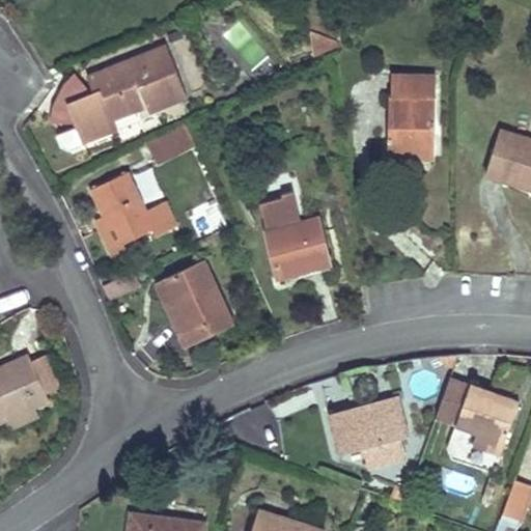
[(338,40),(312,32),(314,54),(340,45),(338,40)]
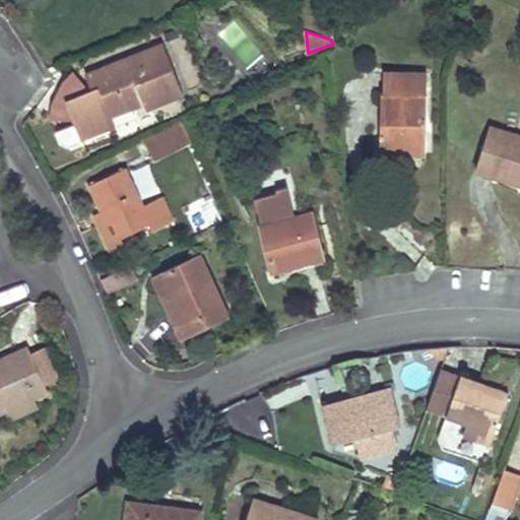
[(183,94),(163,45),(85,75),(91,91),(90,92),(88,93),(87,95),(85,98),(83,100),(82,102),(81,104),(80,106),(79,109),(78,112),(77,115),(76,121),(77,123),(77,128),(79,131),(81,139),(114,126),(111,116),(142,104),(144,110),(183,94)]
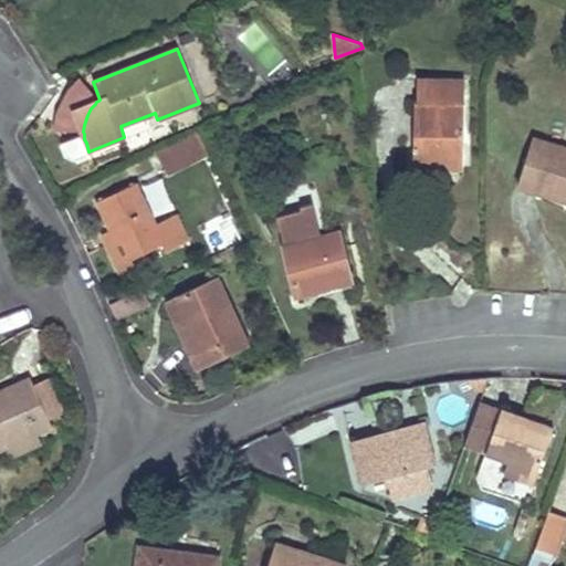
[(98,101),(79,76),(65,88),(54,113),(51,130),(83,132),(84,125),(85,122),(86,118),(87,115),(88,113),(90,111),(91,108),(93,106),(95,104),(96,102),(98,101)]
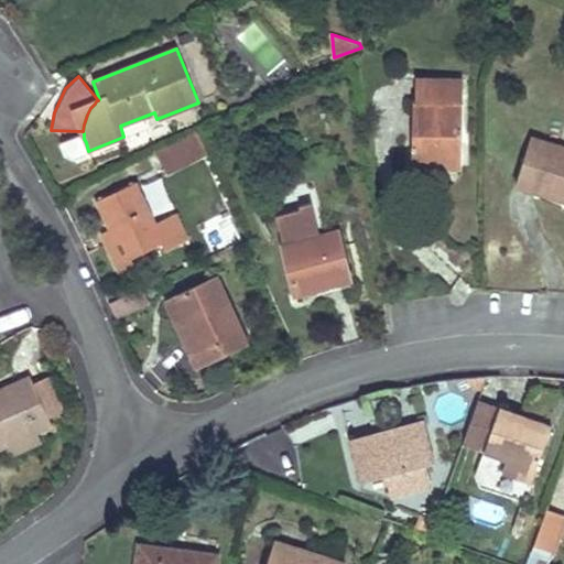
[(413,100),(412,165),(462,166),(464,79),(431,78),(418,78),(418,100),(413,100)]
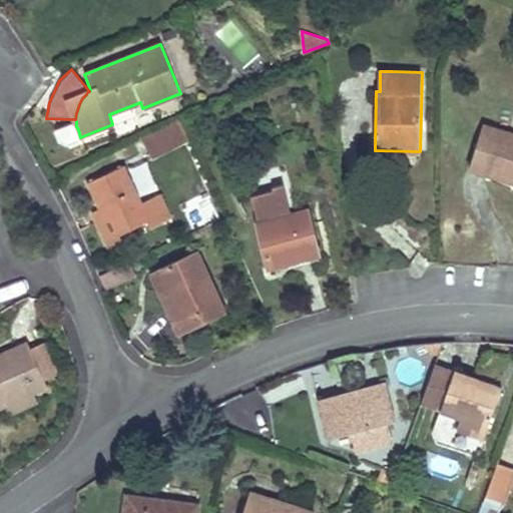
[(178,117),(141,135),(152,157),(189,140),(178,117)]
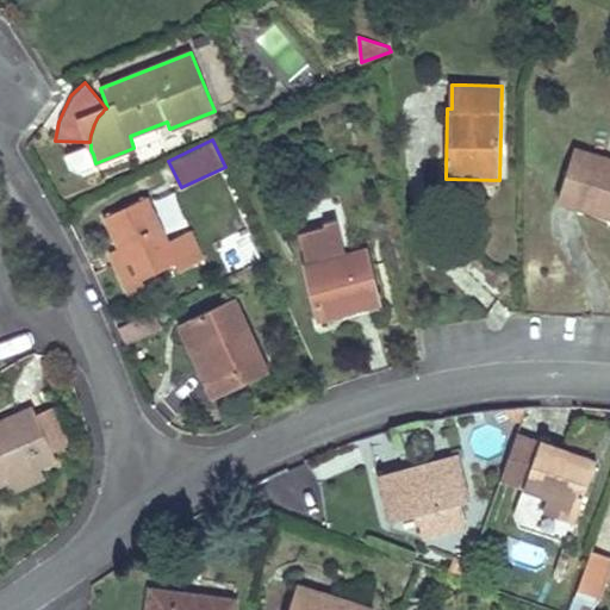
[(609,209),(609,160),(573,149),(558,199),(608,216),(609,210),(609,209)]
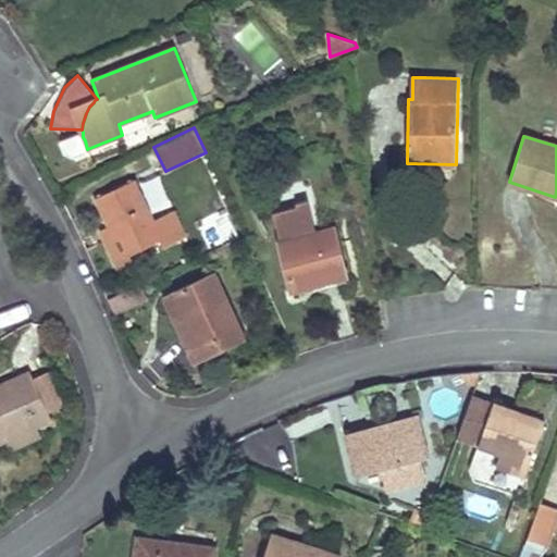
[(134,181),(97,198),(111,227),(115,225),(130,256),(160,240),(163,248),(186,237),(173,211),(152,221),(134,181)]
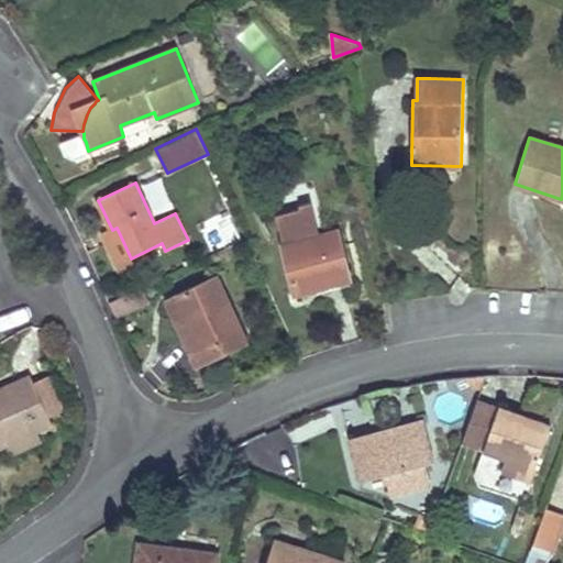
[(298,208),(275,214),(295,291),(316,286),(313,280),(345,272),(340,249),(335,232),(319,236),(310,202),(298,205),(298,208)]
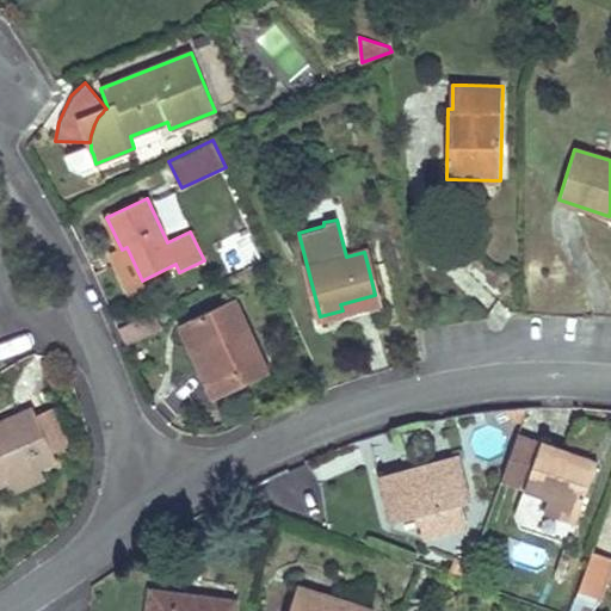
[(129,287),(142,281),(127,247),(122,250),(124,255),(116,259),(129,287)]
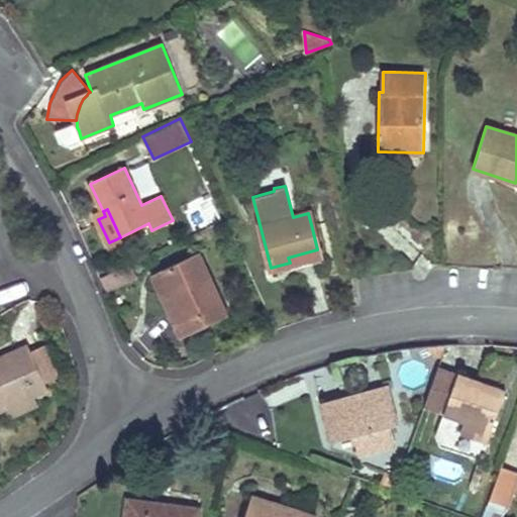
[(325,225),(312,228),(317,249),(319,255),(332,252),(325,225)]
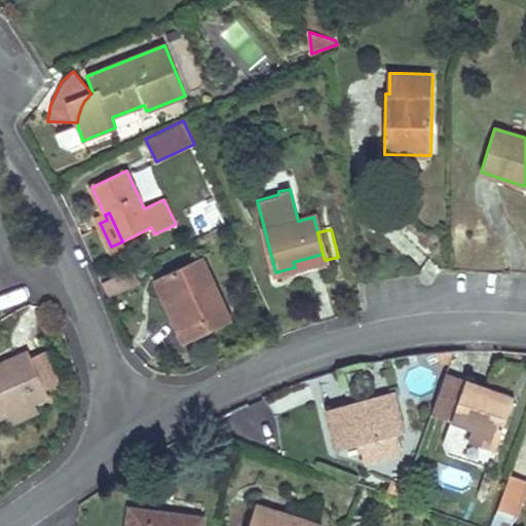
[(325,260),(323,254),(293,262),(295,267),(296,274),(326,266),(325,260)]
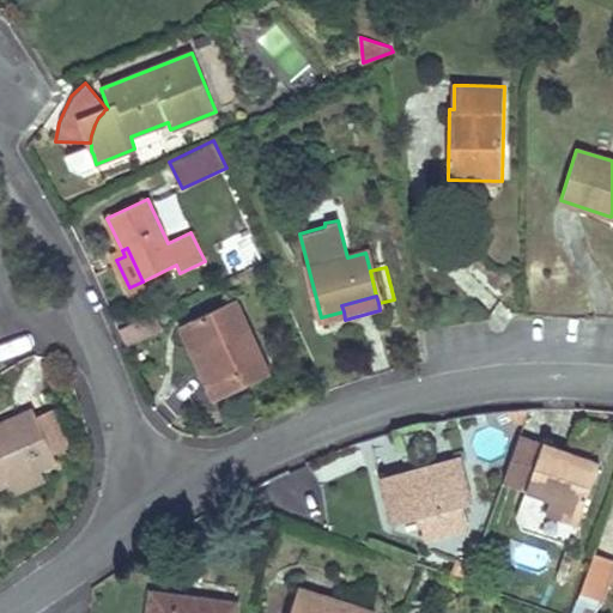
[(269,374),(236,303),(181,328),(205,380),(213,376),(222,395),(269,374)]
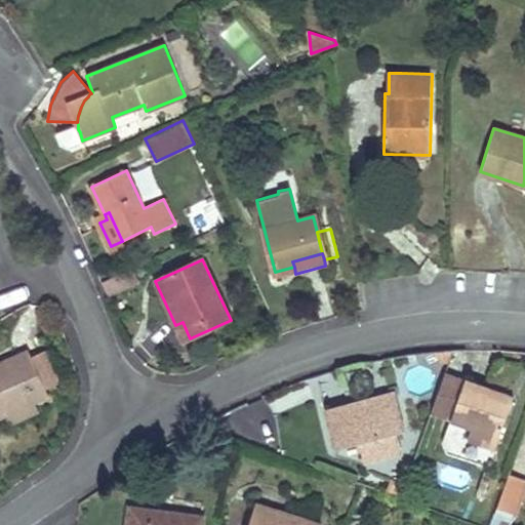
[(184,341),(190,338),(183,322),(175,325),(184,341)]
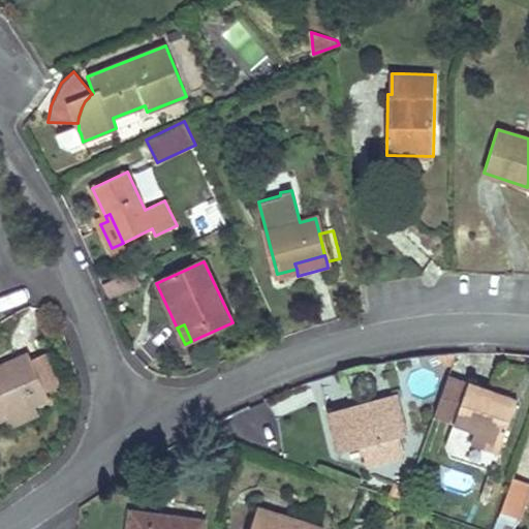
[(34,404),(49,398),(45,391),(31,361),(29,353),(0,366),(0,370),(0,372),(0,371),(0,419),(6,417),(9,427),(38,413),(34,404)]
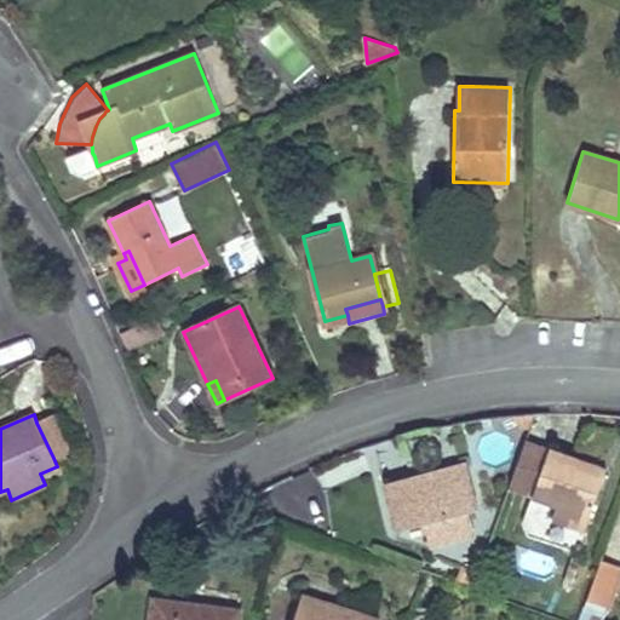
[(53,414),(36,423),(53,458),(69,449),(53,414)]
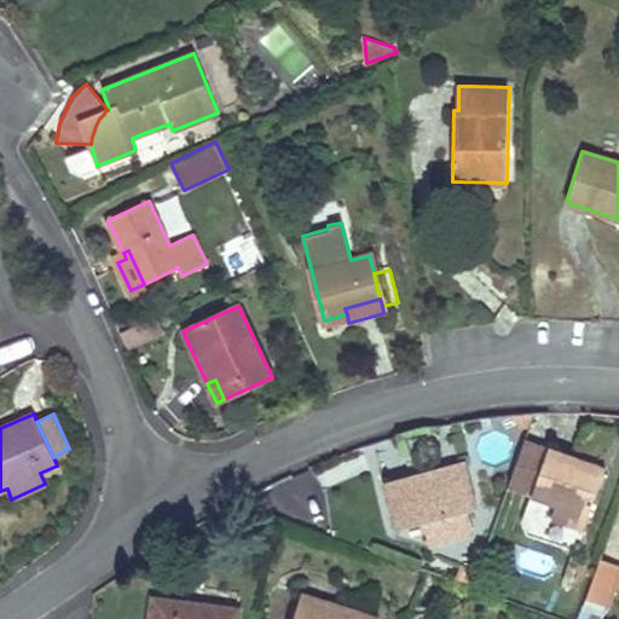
[(525,440),(512,476),(534,485),(548,449),(525,440)]
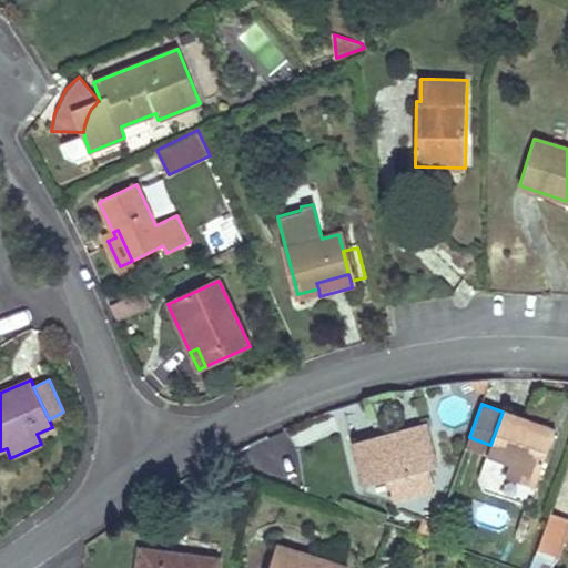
[(556,429),(503,412),(490,445),(479,479),(483,490),(528,506),(556,429)]
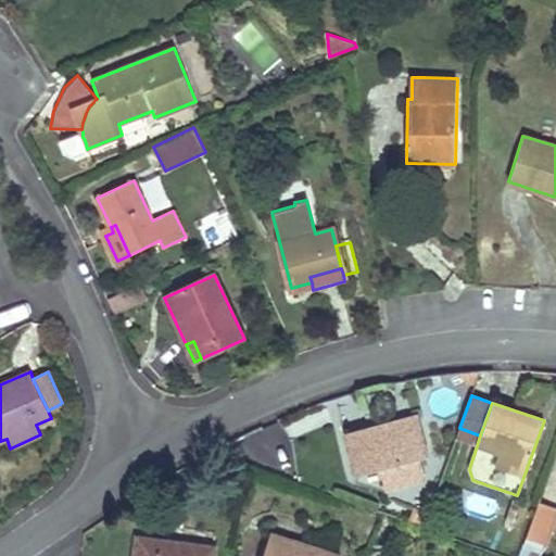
[(417,416),(344,436),(354,474),(380,467),(386,487),(425,477),(419,457),(428,455),(417,416)]
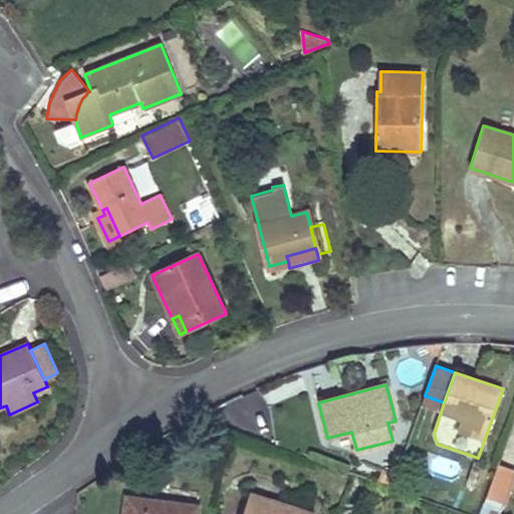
[(351,432),(327,438),(329,446),(346,441),(349,452),(356,450),(351,432)]
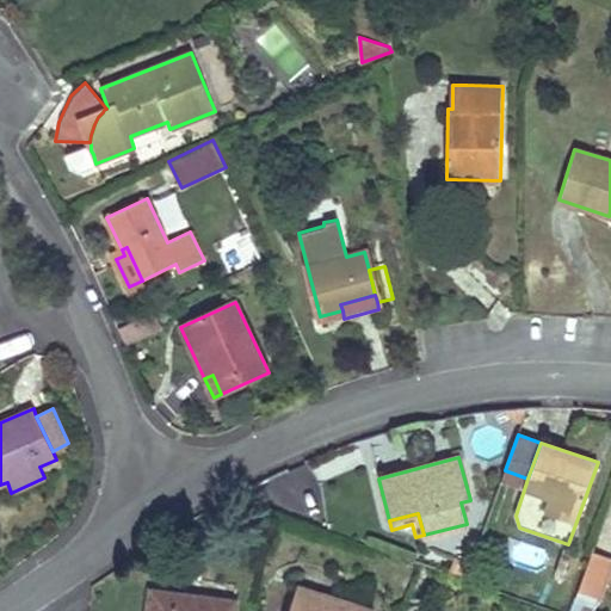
[(610,549),(593,544),(578,590),(597,597),(610,556),(610,549)]
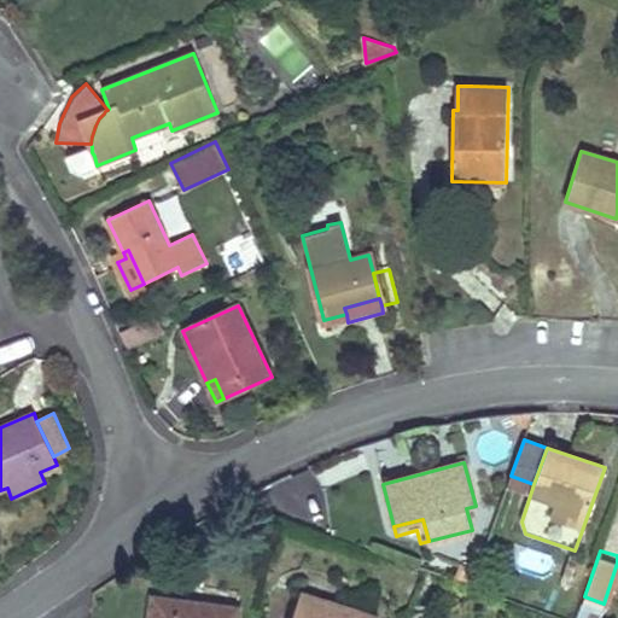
[(460,561),(454,579),(472,586),(479,567),(460,561)]
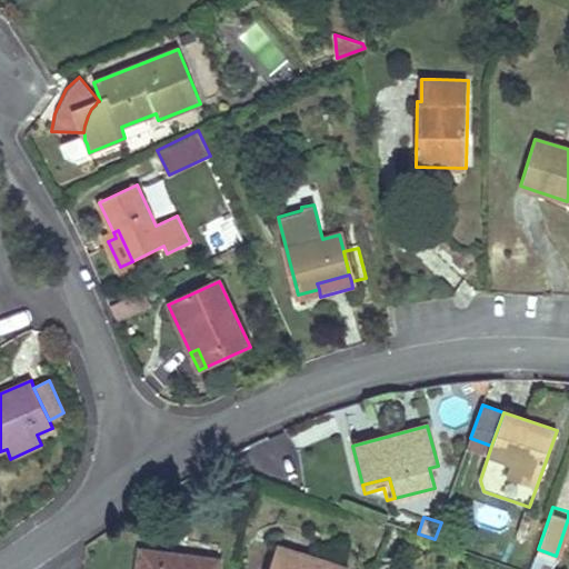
[(343,568),(277,547),(269,568),(343,568)]
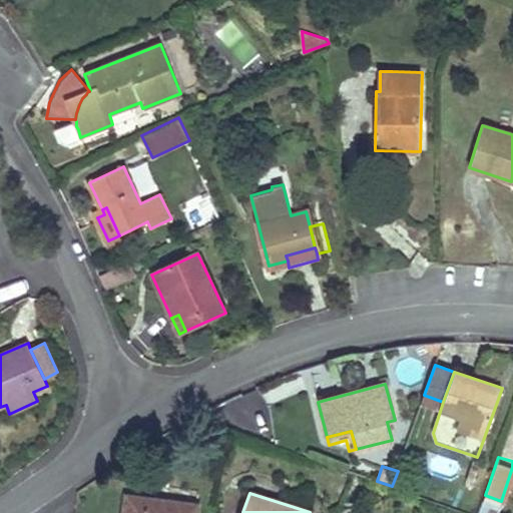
[(195,512),(197,506),(127,497),(124,512),(195,512)]
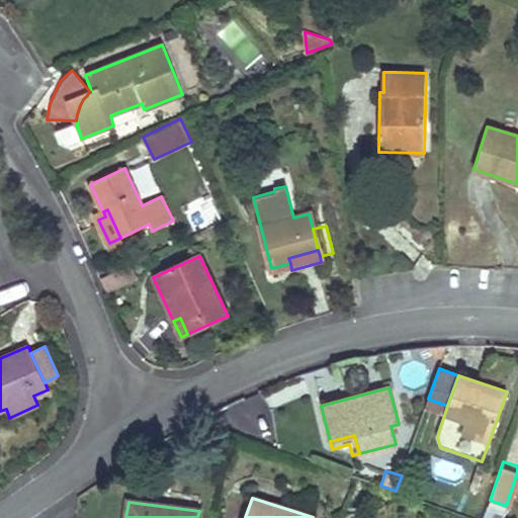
All buildings are outlined.
